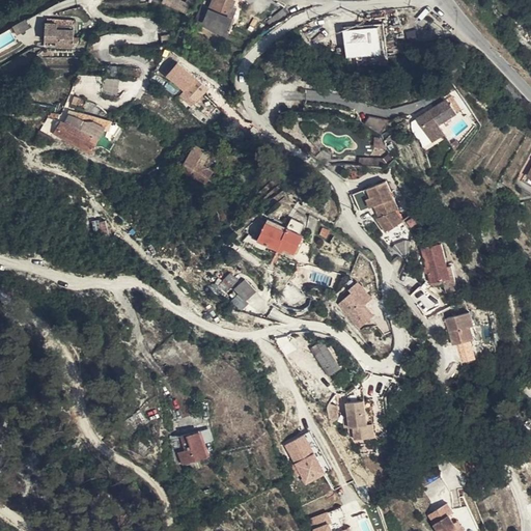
[(189,5),(177,0),(165,0),(164,3),(185,12),(189,5)]
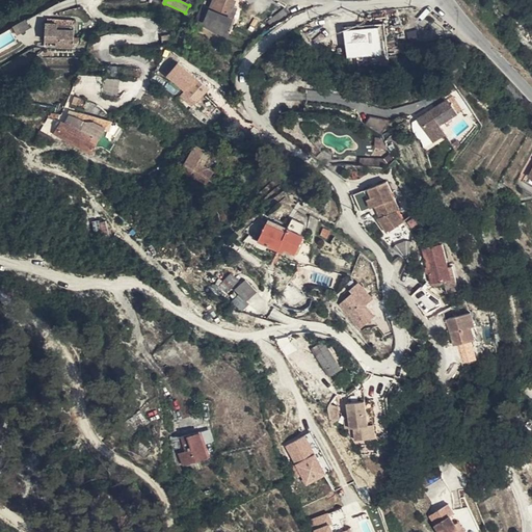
[(228,30),(231,22),(236,8),(231,6),(233,0),(213,0),(210,9),(206,22),(228,30)]
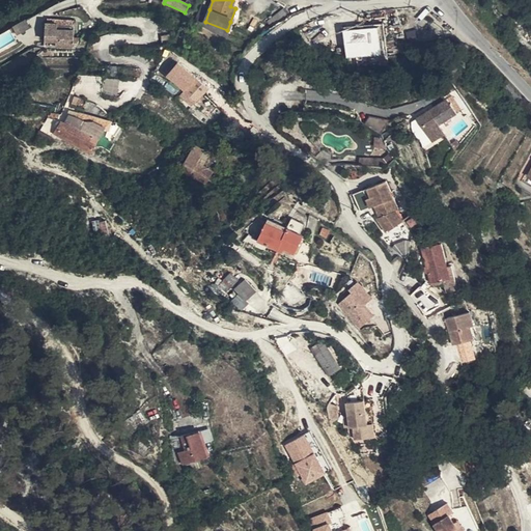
[(205,22),(210,9),(200,6),(196,18),(205,22)]
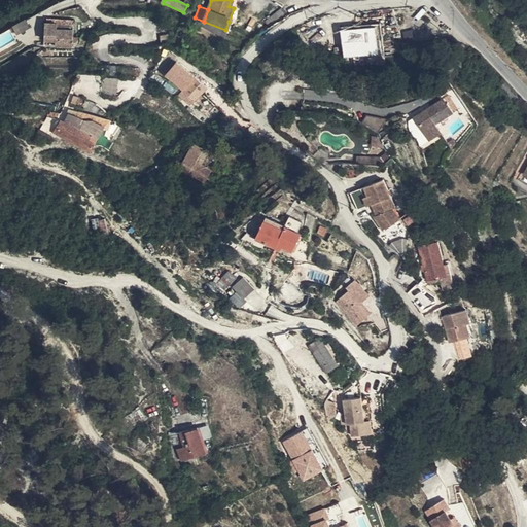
[(282,8),(269,19),(274,26),(287,15),(282,8)]
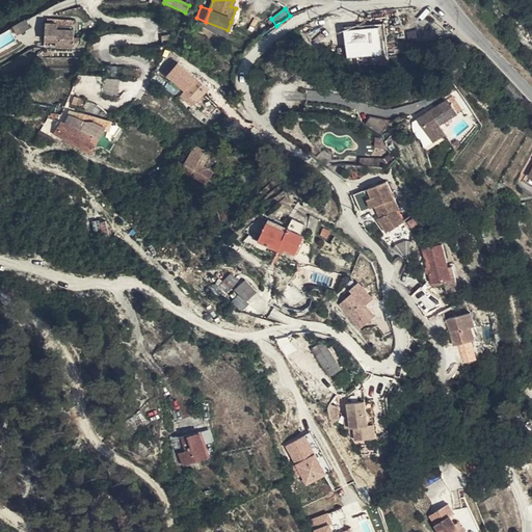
[(25,21),(14,27),(18,33),(29,26),(25,21)]
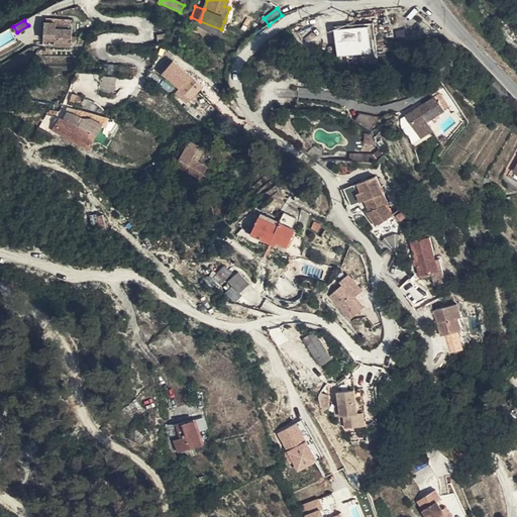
[(217,38),(221,29),(200,21),(198,25),(217,38)]
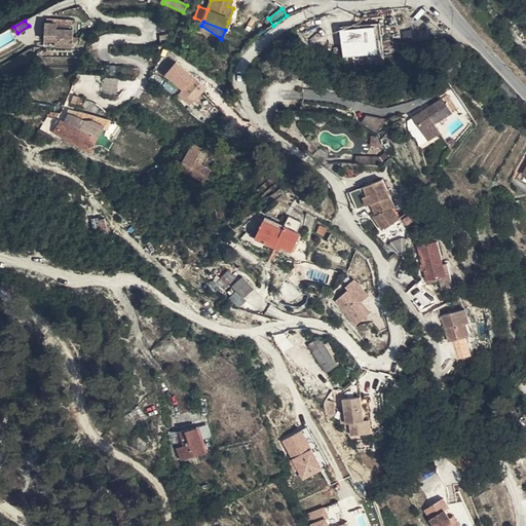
[(73,37),(74,26),(57,25),(57,23),(47,23),(45,23),(44,48),(55,49),(55,45),(73,46),(72,42),(76,42),(78,38),(73,37)]
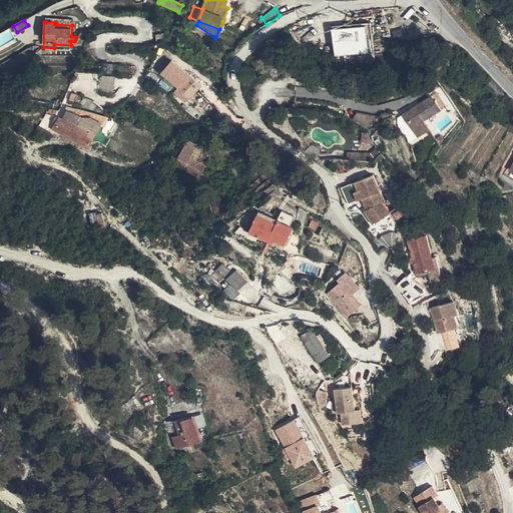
[(334,25),(337,63),(375,60),(372,22),(334,25)]
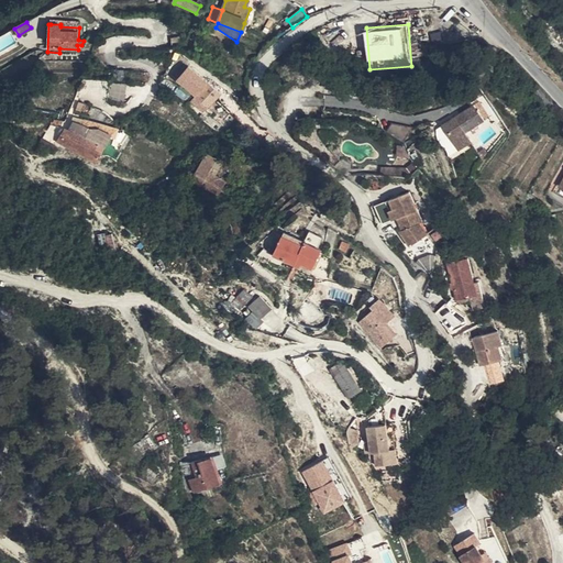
[(0,55),(19,45),(10,30),(0,35),(0,55)]
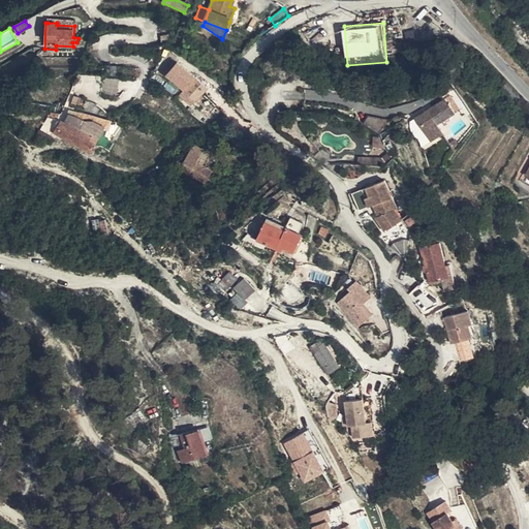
[(414,34),(406,36),(407,43),(416,41),(414,34)]
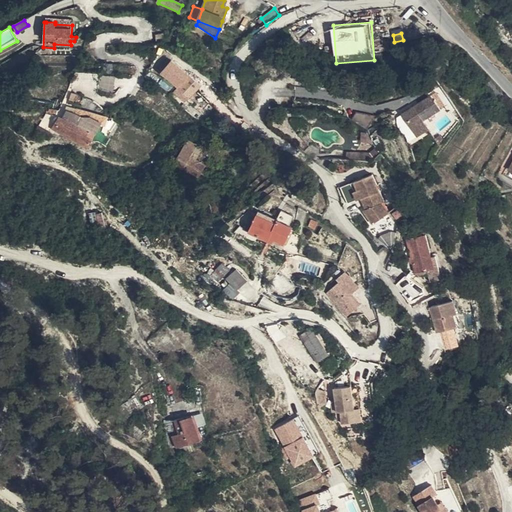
[(175,84),(186,71),(172,59),(161,72),(175,84)]
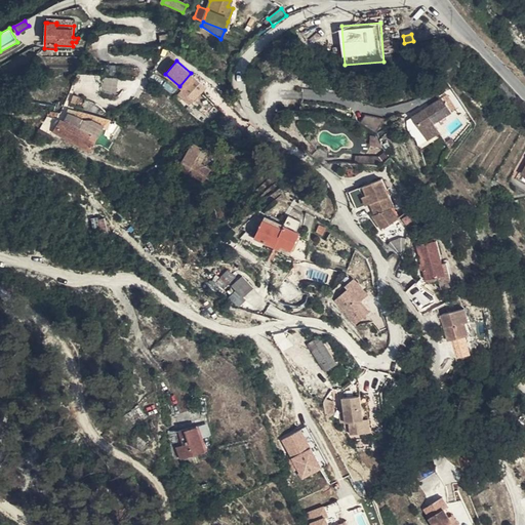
[(183,88),(194,76),(191,73),(179,86),(183,88)]
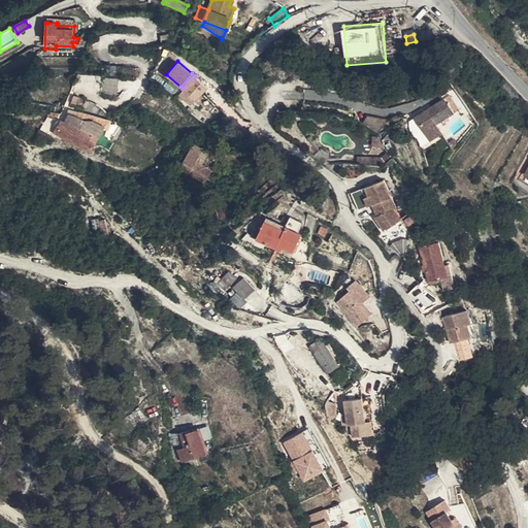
[(106,75),(103,89),(117,92),(120,78),(106,75)]
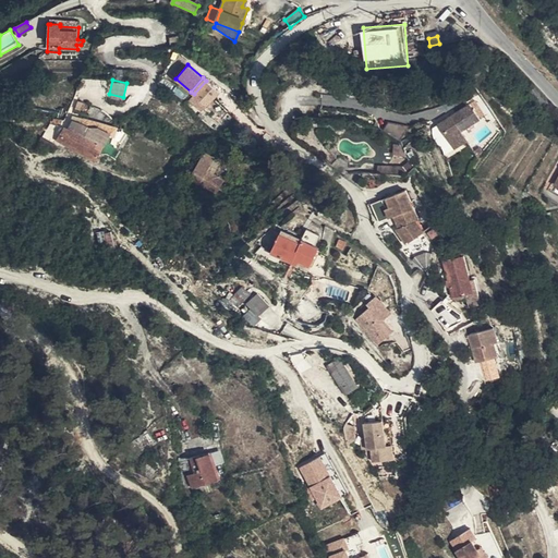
[(219,92),(206,81),(194,94),(189,100),(202,111),(219,92)]
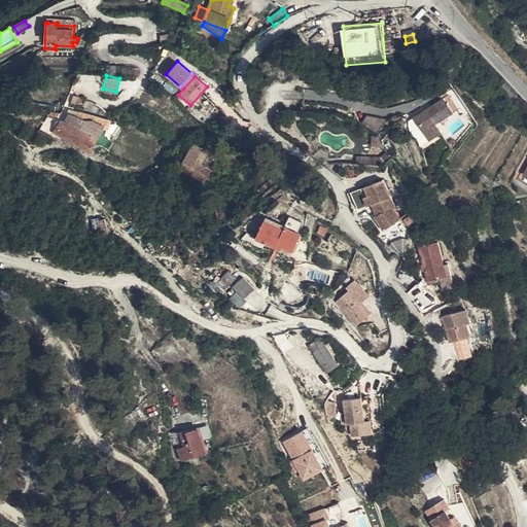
[(441,96),(450,89),(446,83),(436,89),(441,96)]
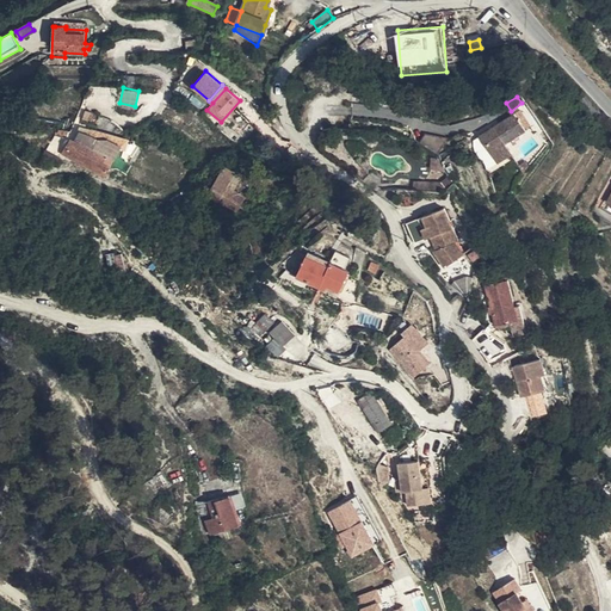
[(522,109),(499,123),(500,125),(495,129),(494,127),(480,135),(498,162),(512,154),(505,143),(532,125),(522,109)]
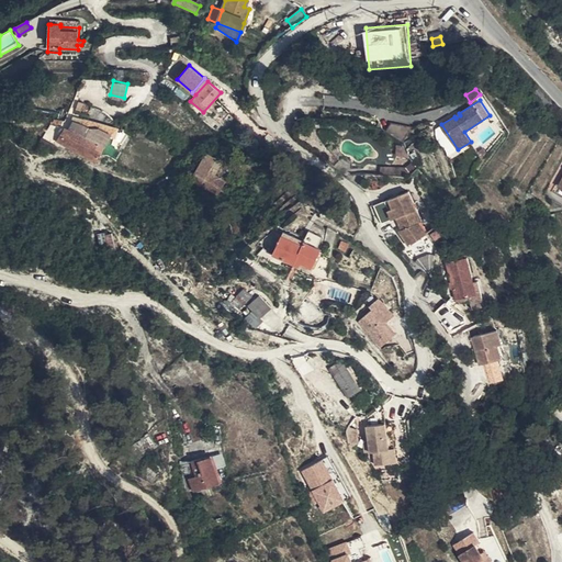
[(87,120),(113,126),(114,122),(107,114),(91,107),(87,120)]
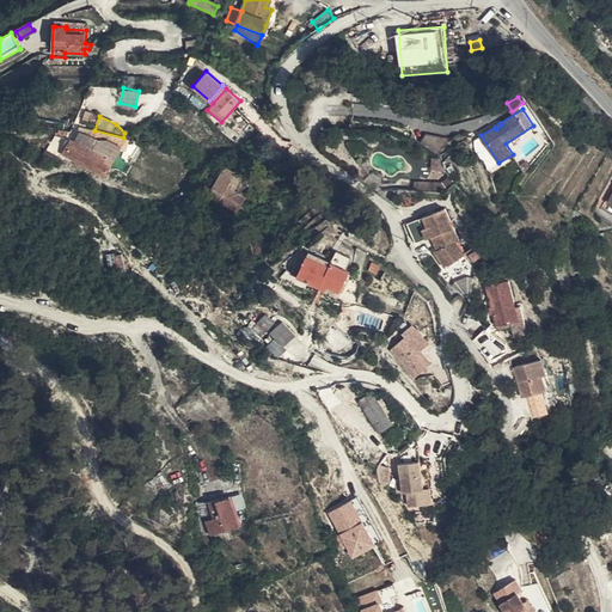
[(108,140),(121,147),(126,150),(128,139),(123,138),(95,130),(92,129),(90,134),(105,142),(108,140)]
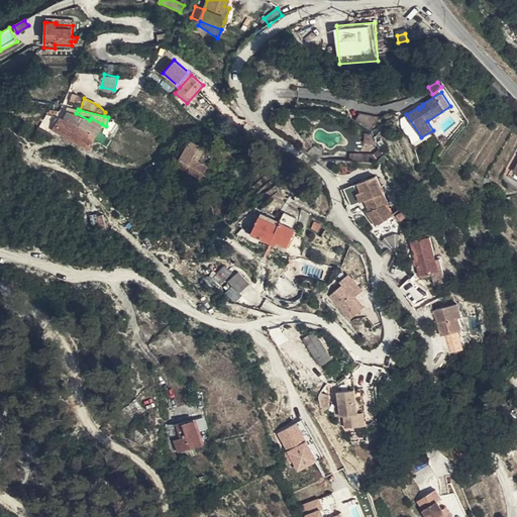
[(455,110),(451,114),(460,123),(463,120),(455,110)]
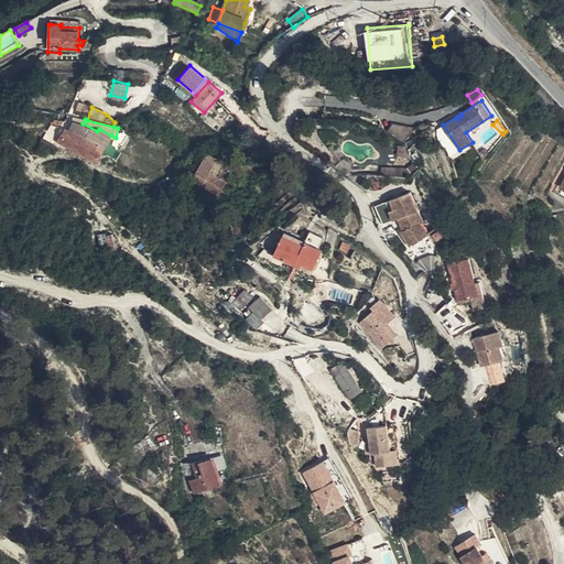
[(65,128),(57,142),(96,162),(97,160),(98,160),(111,136),(99,129),(97,131),(83,123),(78,123),(74,121),(69,130),(65,128)]
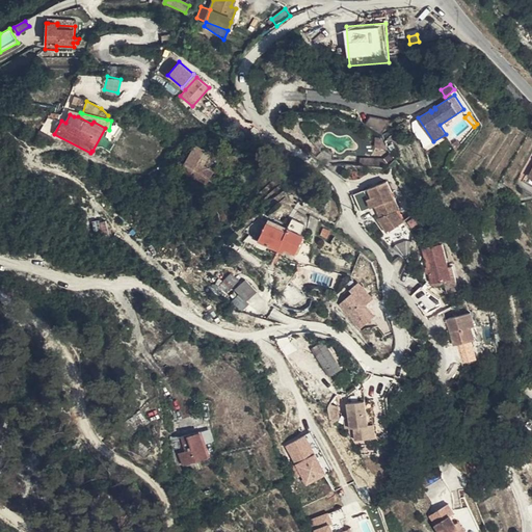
[(461,143),(458,139),(452,144),(456,149),(461,143)]
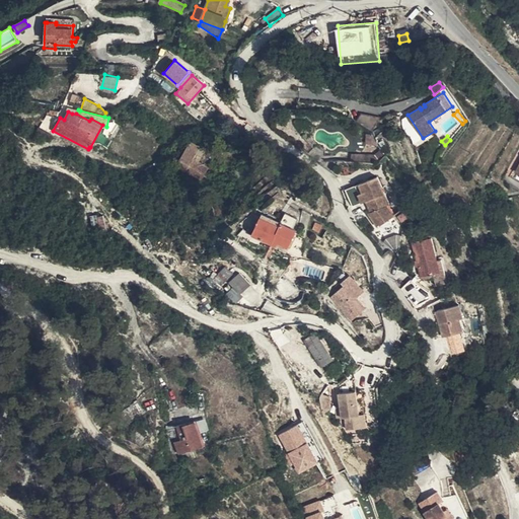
[(386,145),(380,140),(376,147),(382,151),(386,145)]
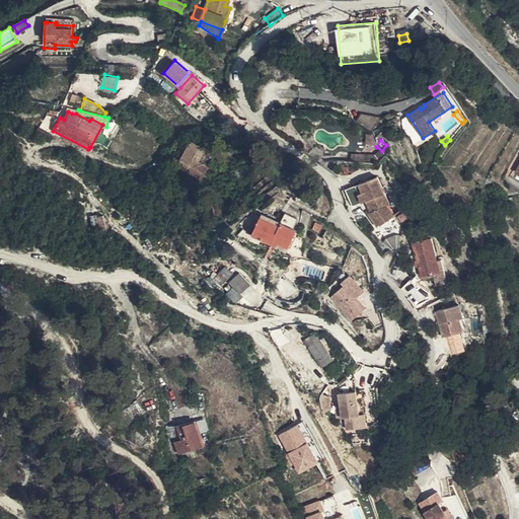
[(191,141),(183,154),(192,160),(199,162),(206,150),(191,141)]
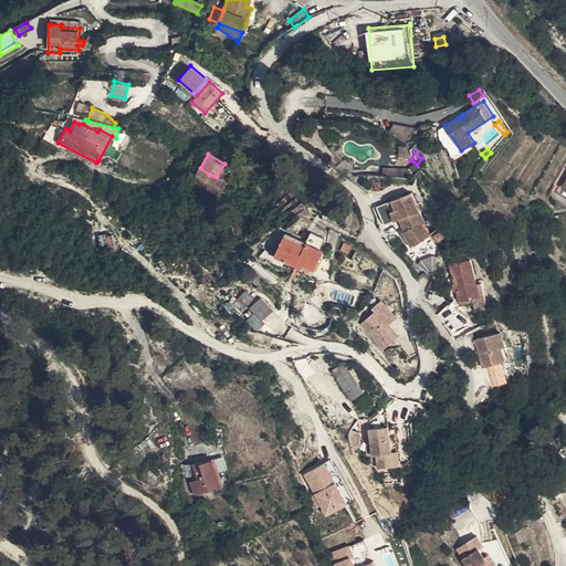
[(249,171),(237,165),(233,169),(247,177),(249,171)]
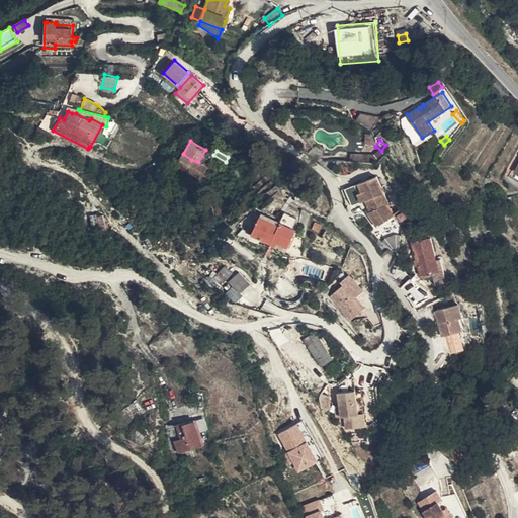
[(191,160),(183,154),(177,163),(176,166),(201,180),(204,176),(206,171),(208,168),(198,162),(191,160)]
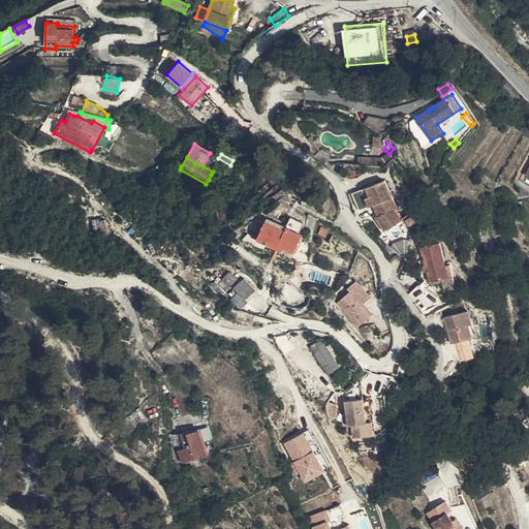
[(180,169),(181,166),(170,160),(167,165),(178,172),(180,169)]
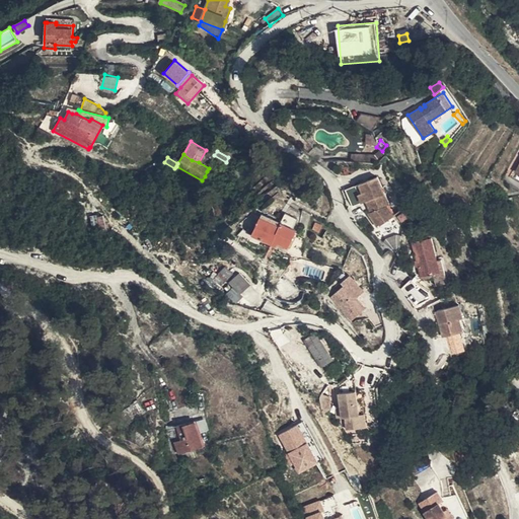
[(240,176),(245,180),(249,175),(244,171),(240,176)]
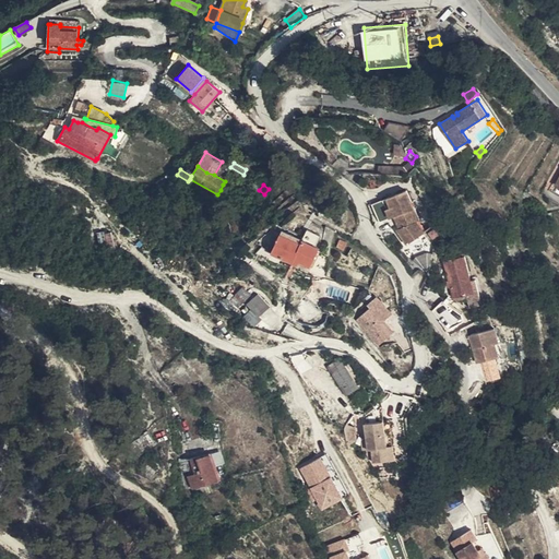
[(407,189),(388,198),(391,206),(387,209),(390,218),(395,216),(399,225),(403,224),(404,226),(400,227),(397,229),(407,245),(425,233),(417,223),(420,221),(407,189)]
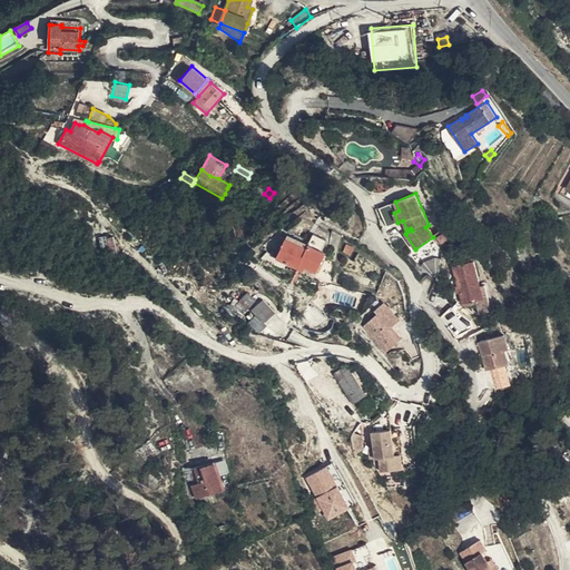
[(274,205),(268,200),(264,198),(258,207),(268,214),(274,205)]
